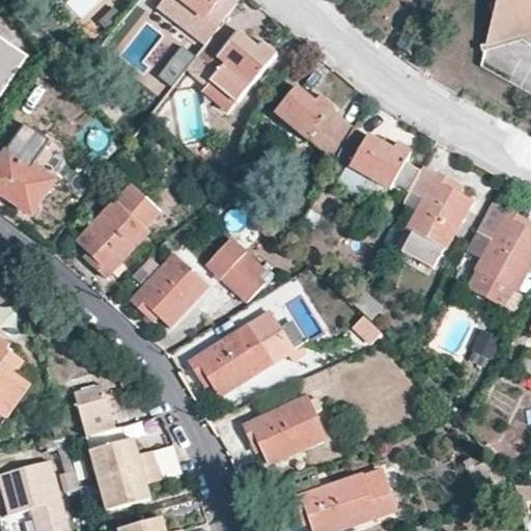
[(239,1),(238,0),(163,0),(158,7),(206,46),(220,29),(218,27),(239,1)]
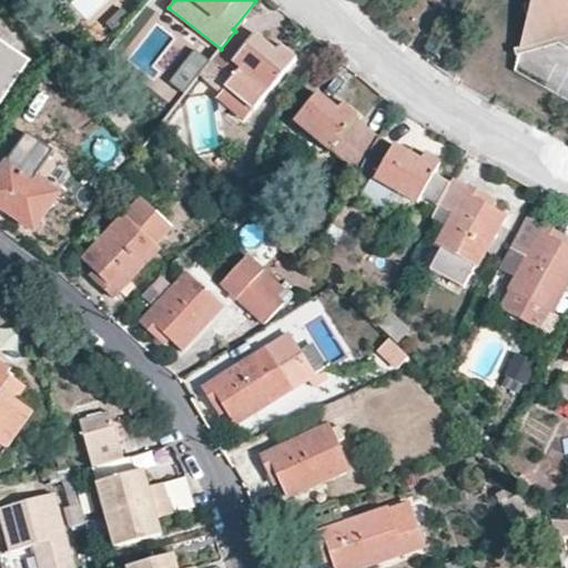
[(528,13),(519,48),(554,38),(557,43),(560,49),(567,52),(567,51),(567,0),(531,0),(523,3),(524,12),(528,13)]
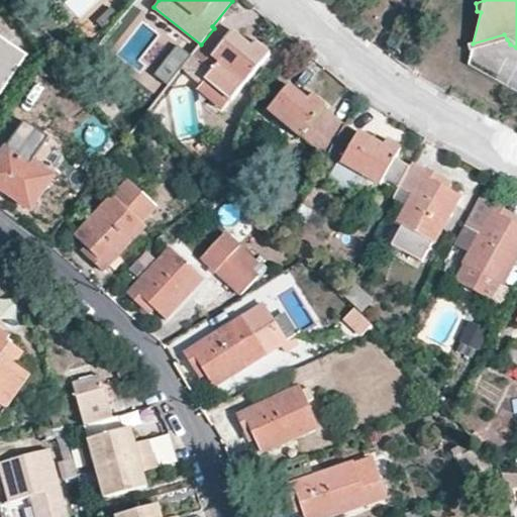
[(221,25),(194,58),(211,73),(206,79),(230,100),(269,55),(255,43),(250,49),(242,42),(221,25)]
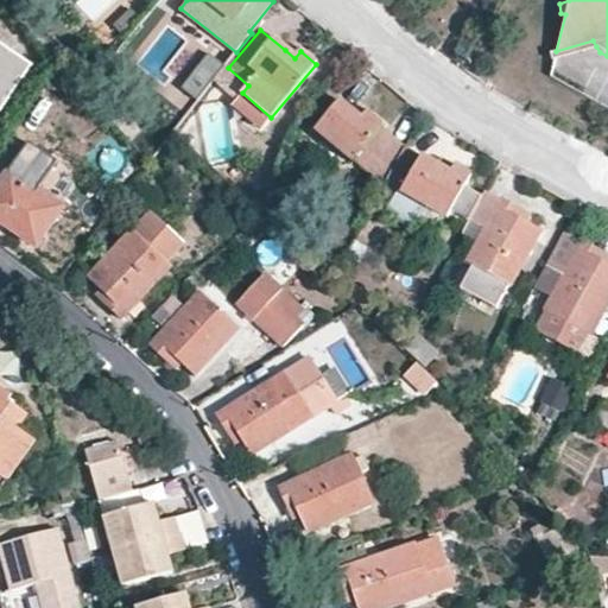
[(556,51),(553,59),(596,46),(593,40),(556,51)]
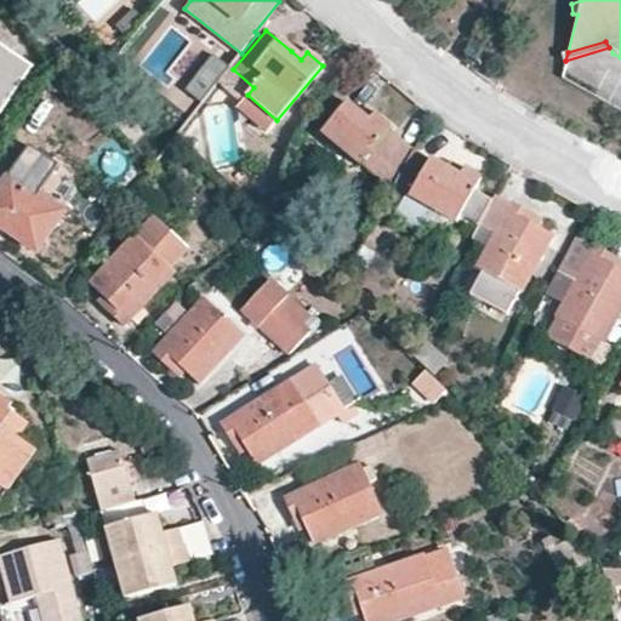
[(297,45),(291,51),(301,60),(307,52),(297,45)]
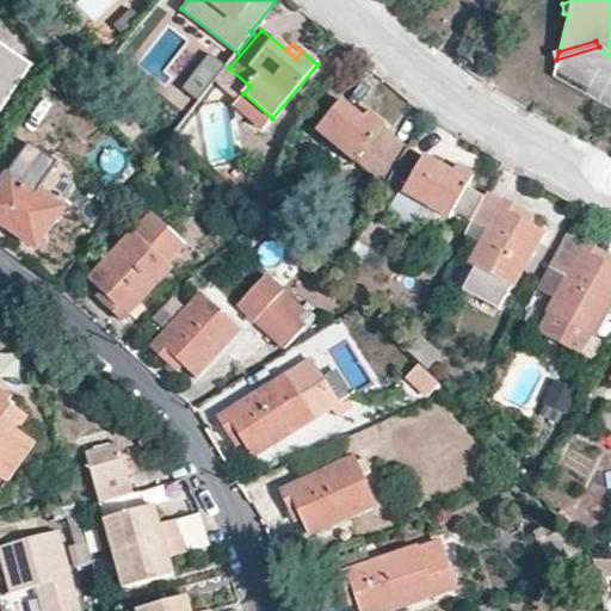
[(0,107),(1,110),(31,68),(0,45),(0,107)]
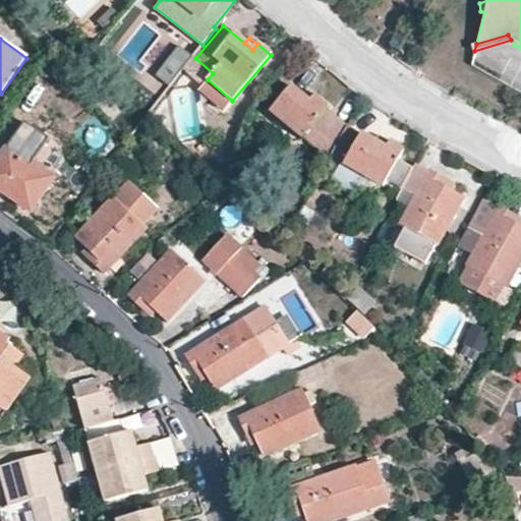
[(155,75),(170,88),(193,56),(178,45),(155,75)]
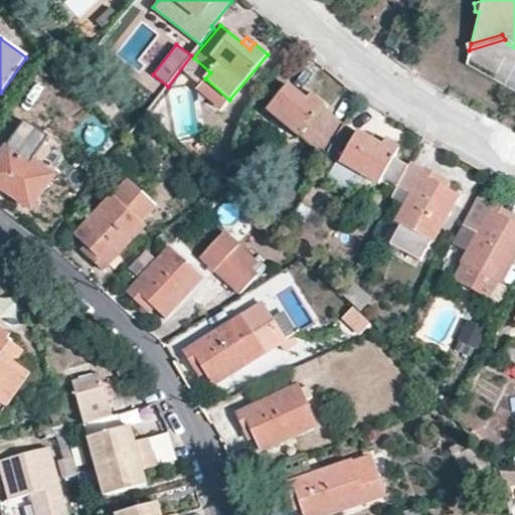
[(205,78),(195,90),(219,111),(229,100),(205,78)]
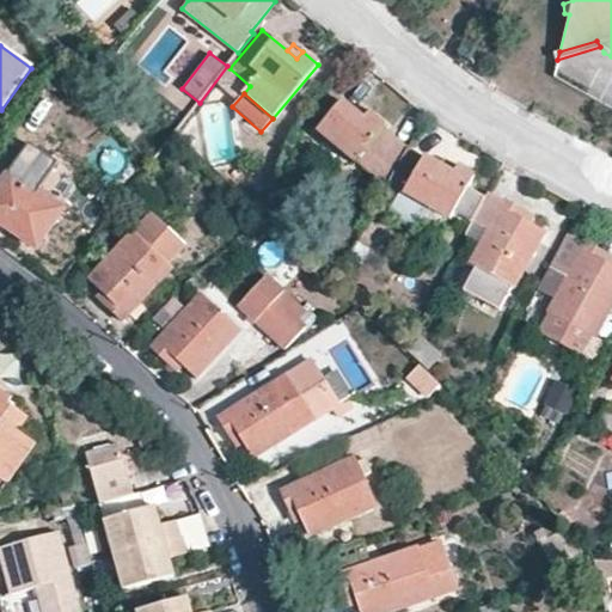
[(318,133),(355,161),(356,160),(386,185),(387,184),(408,147),(384,128),(384,126),(369,114),(365,120),(354,112),(341,103),(318,133)]
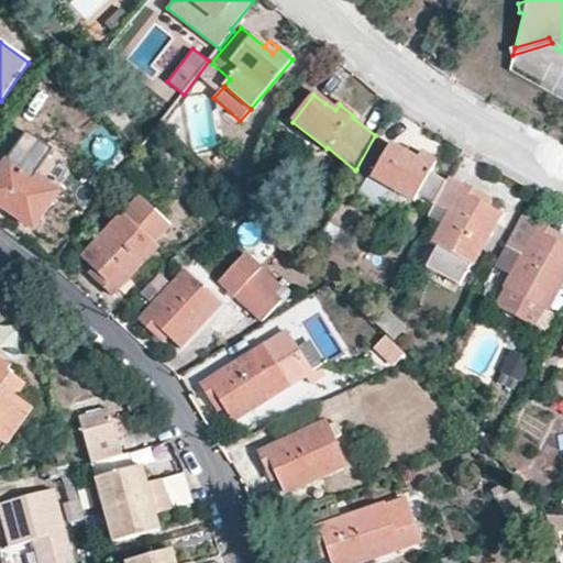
[(331,98),(326,103),(335,110),(340,105),(331,98)]
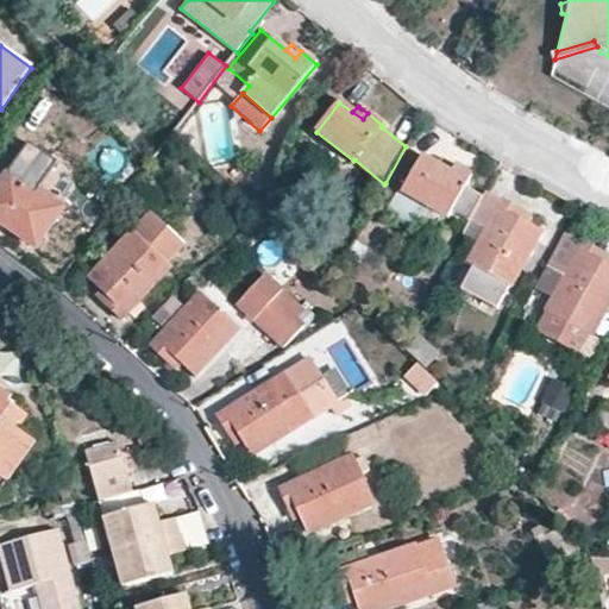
[(454,167),(450,174),(439,167),(406,146),(385,183),(405,194),(444,215),(447,217),(451,211),(469,221),(483,193),(468,184),(471,176),(454,167)]
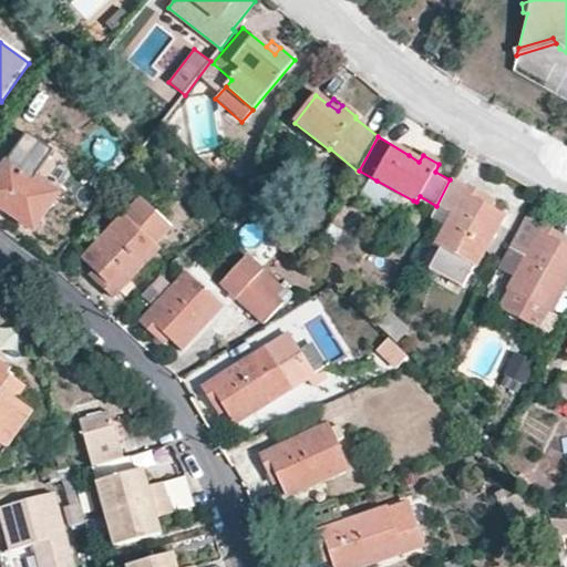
[(412,148),(409,155),(419,162),(423,155),(412,148)]
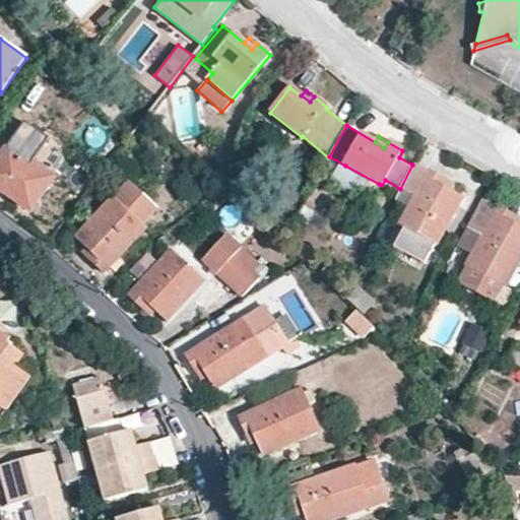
[(0,157),(0,186),(1,187),(0,188),(0,190),(29,210),(52,179),(8,147),(0,157)]
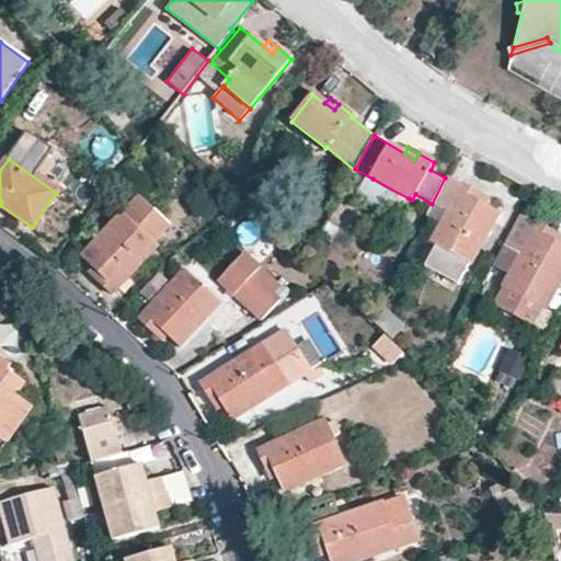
[(432,204),(448,210),(432,242),(437,244),(426,266),(459,284),(470,262),(473,263),(500,212),(488,205),(477,199),(480,193),(447,175),(445,178),(432,204)]
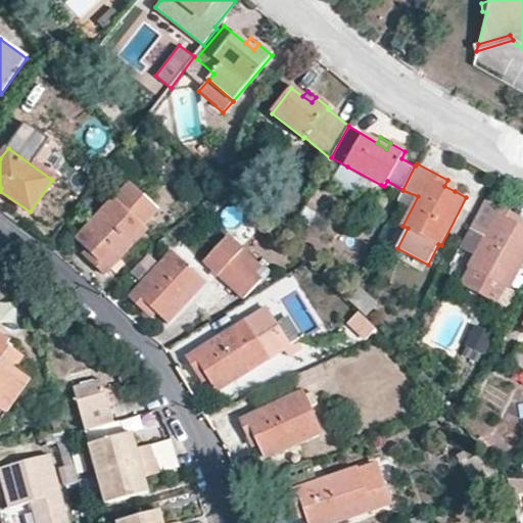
[(347,167),(342,176),(375,195),(381,185),(347,167)]
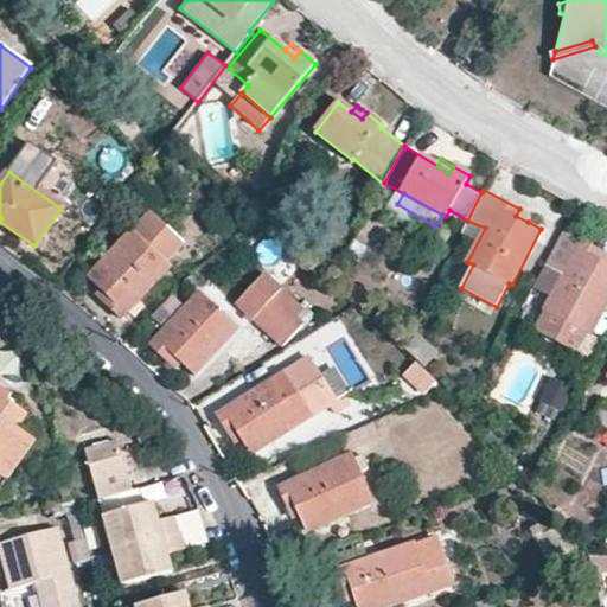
[(519,209),(516,216),(528,222),(531,213),(519,209)]
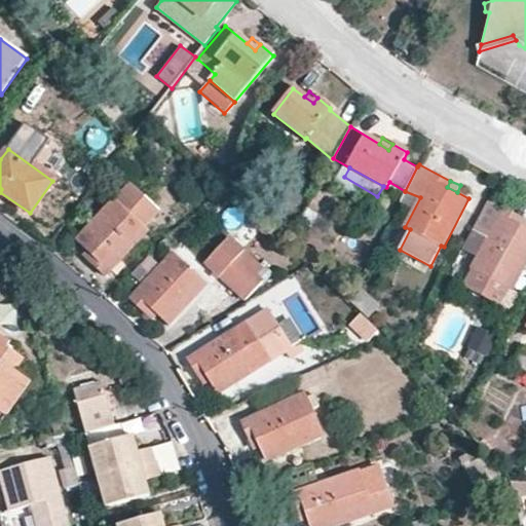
[(158,211),(130,185),(115,201),(77,240),(86,249),(82,254),(103,274),(146,230),(143,228),(158,211)]
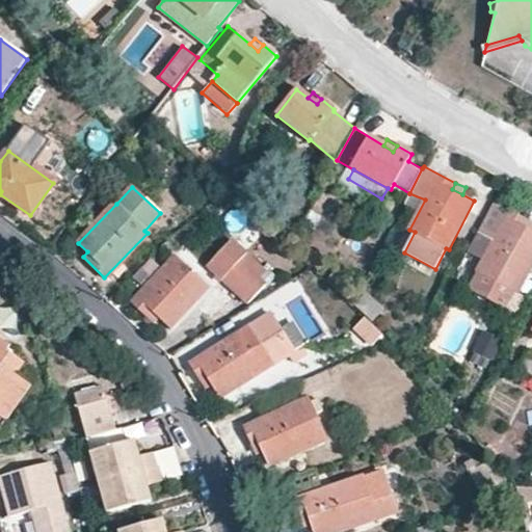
[(514,292),(516,293),(531,264),(531,232),(530,231),(521,227),(525,219),(494,204),(481,228),(498,236),(494,243),(478,273),(480,273),(471,290),(506,309),(514,292)]
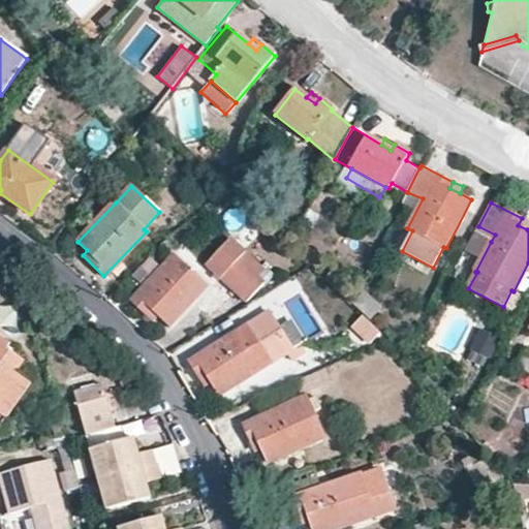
[(528,221),(522,218),(518,225),(527,229),(528,226),(528,221)]
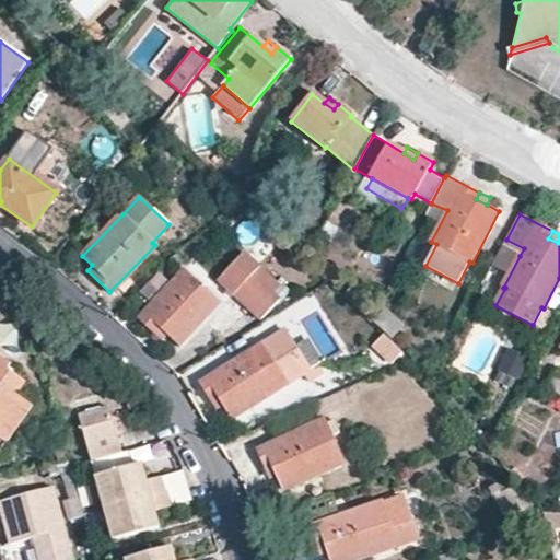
[(520,256),(524,248),(506,240),(503,246),(520,256)]
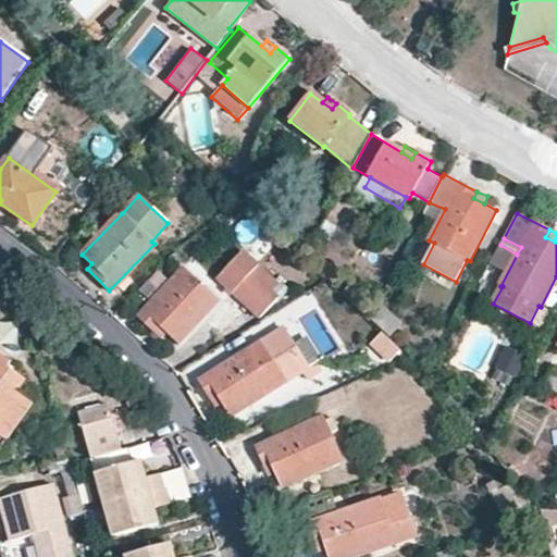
[(215,301),(183,271),(139,318),(161,338),(166,333),(176,342),(215,301)]
